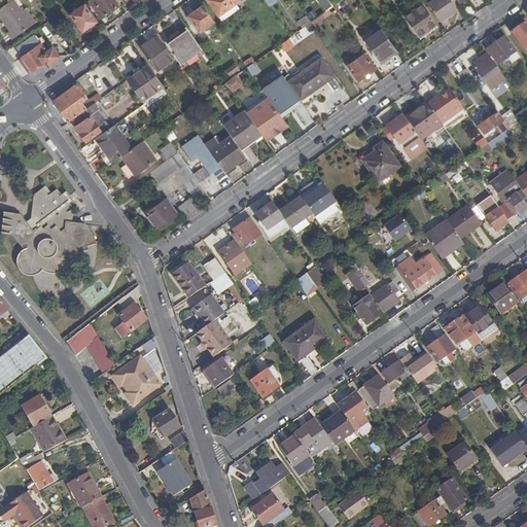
[(13,0),(0,9),(0,16),(10,32),(7,34),(11,40),(32,26),(22,11),(13,0)]
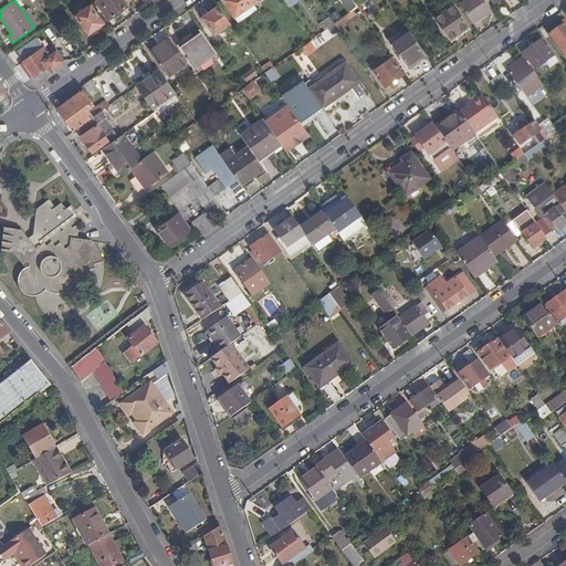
[(64,0),(56,0),(51,3),(54,8),(58,13),(69,6),(64,0)]
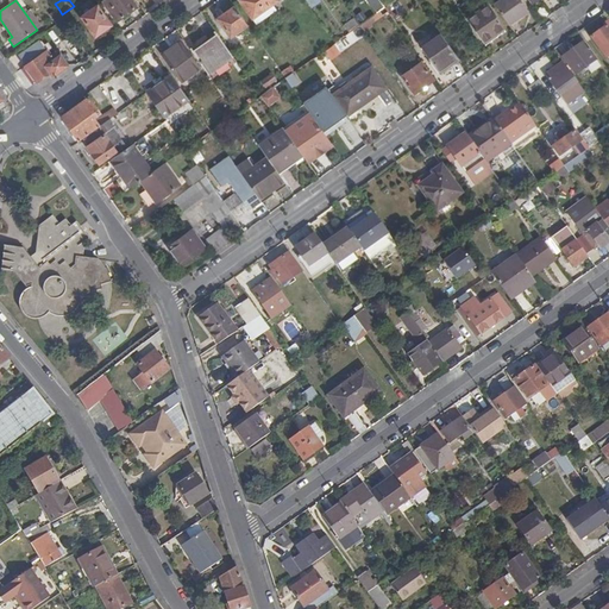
[(121,19),(138,6),(135,0),(106,0),(105,2),(113,13),(115,12),(121,19)]
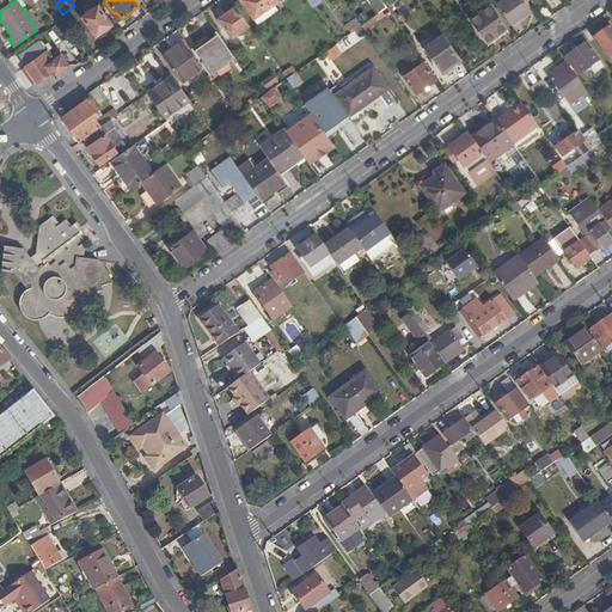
[(240,0),(254,19),(274,6),(280,1),(279,0),(240,0)]
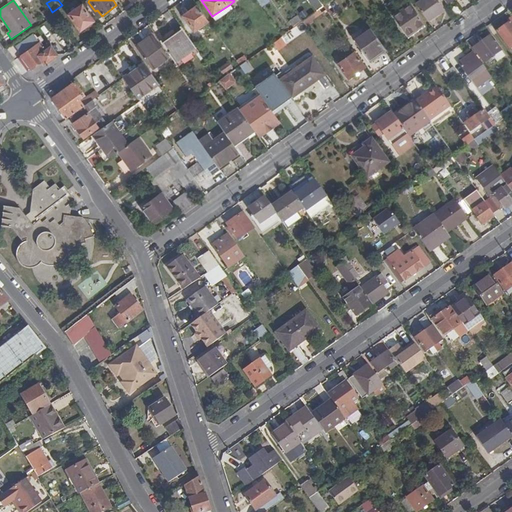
[(319,0),(315,0),(296,13),(298,15),(302,22),(320,10),(324,6),(319,0)]
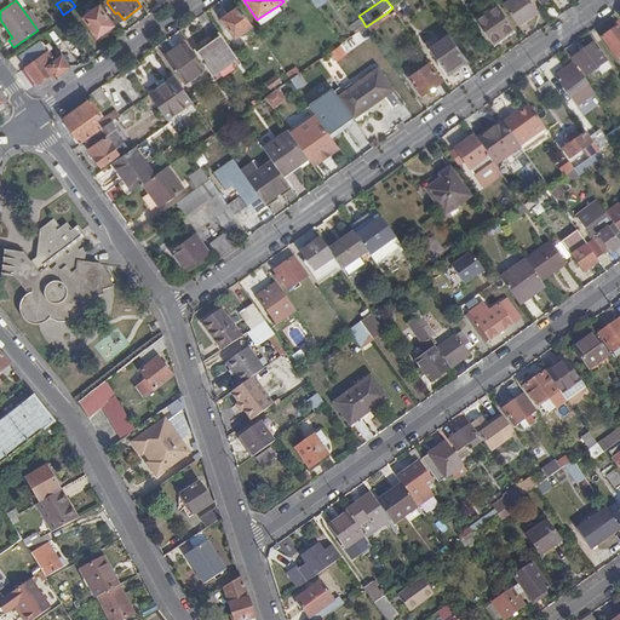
[(526,0),(511,0),(504,6),(517,26),(535,12),(526,0)]
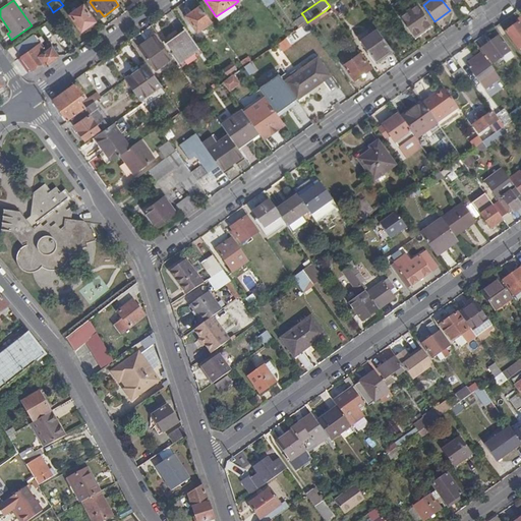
[(212,21),(200,5),(186,16),(197,32),(212,21)]
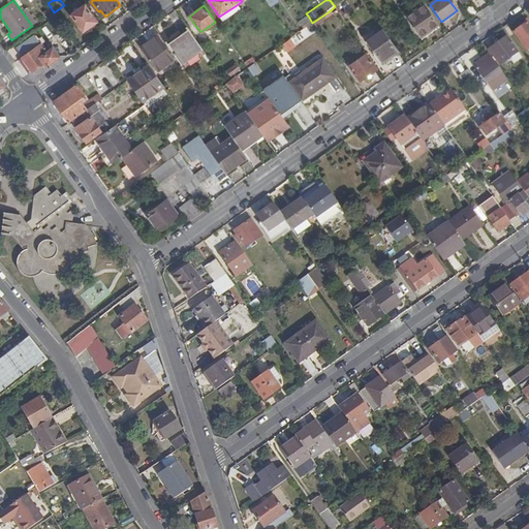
[(237,5),(219,17),(223,21),(240,9),(237,5)]
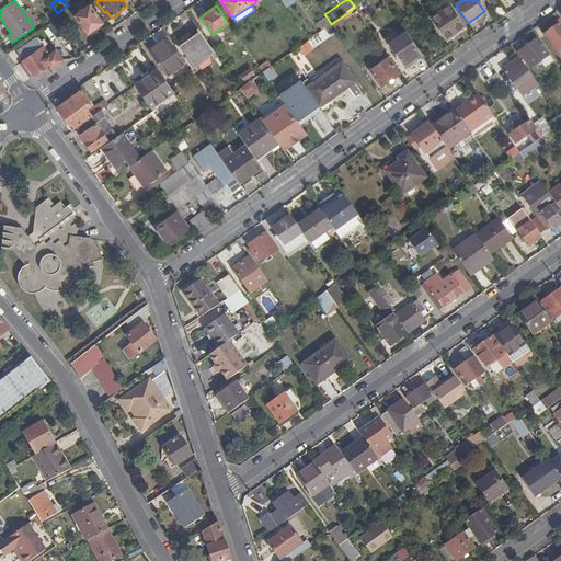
[(448,6),(432,16),(447,38),(454,33),(464,26),(448,6)]
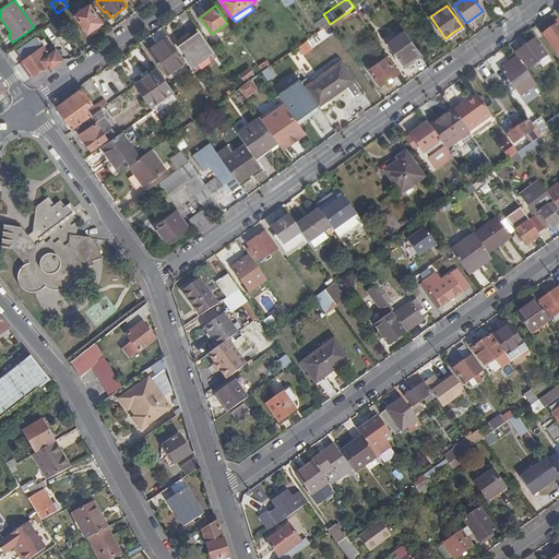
[(87,34),(102,23),(90,7),(75,16),(87,34)]
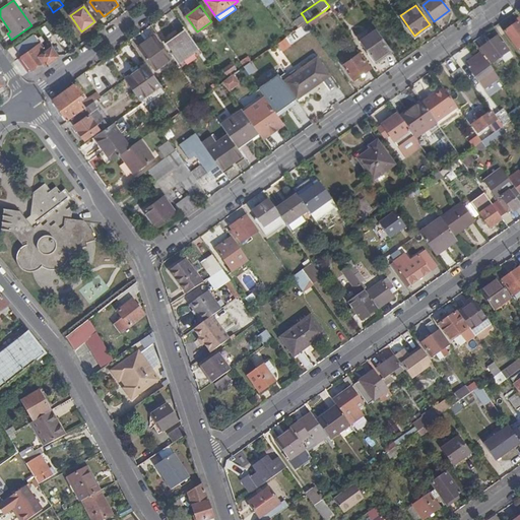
[(43,12),(49,21),(56,16),(53,12),(50,7),(43,12)]
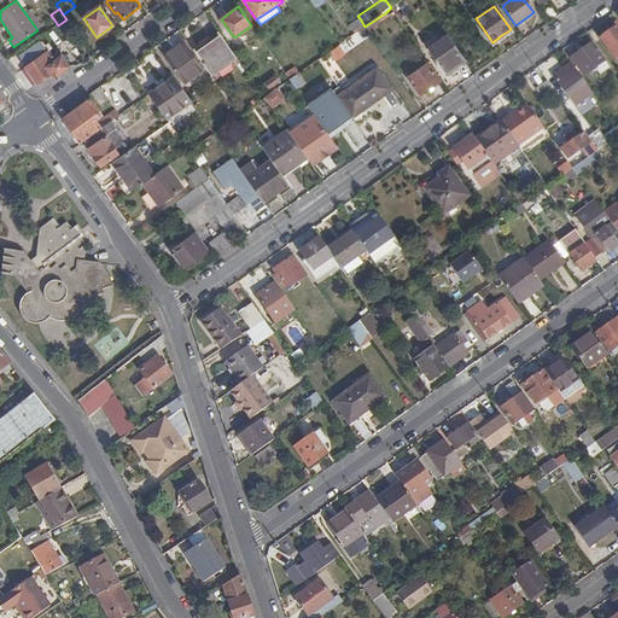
[(30,10),(25,13),(38,30),(42,27),(30,10)]
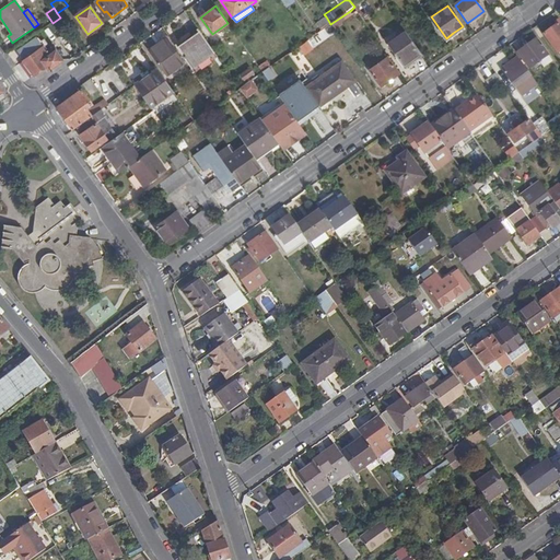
[(330,24),(336,31),(343,25),(342,23),(353,15),(350,11),(330,24)]
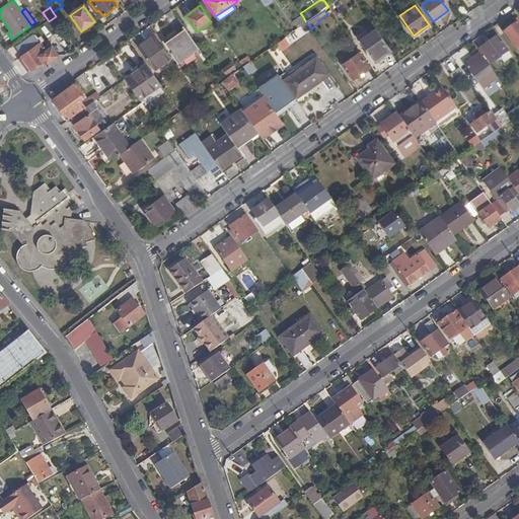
[(433,21),(434,22),(449,11),(448,10),(433,21)]
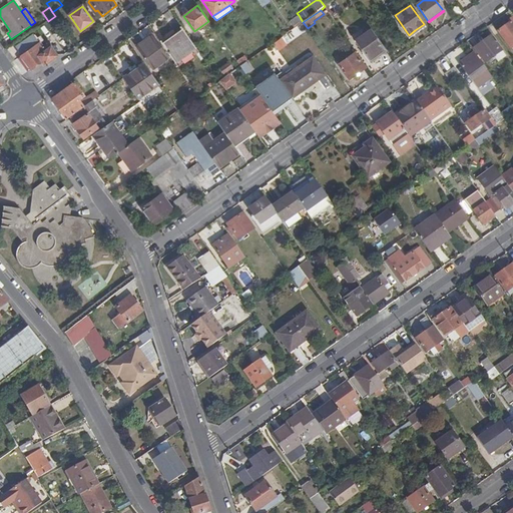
[(290,22),(294,28),(303,22),(299,15),(290,22)]
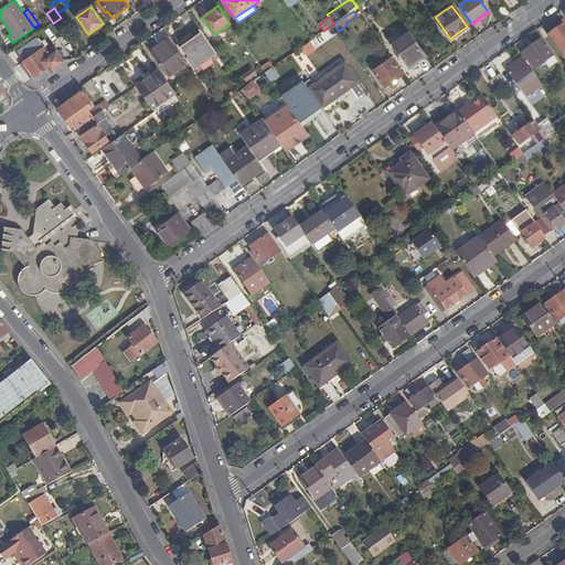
[(564,24),(550,34),(556,43),(563,40),(564,42),(564,41),(564,22),(563,23),(564,24)]
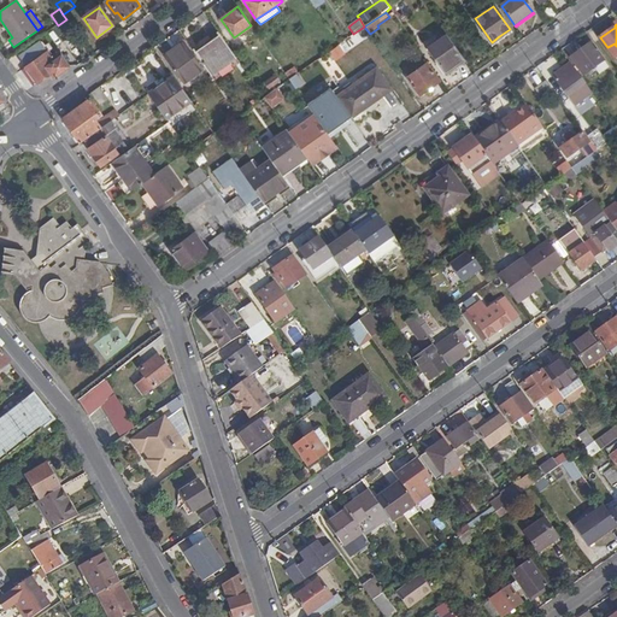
[(77,48),(84,43),(76,33),(74,35),(70,29),(65,33),(69,39),(64,41),(69,48),(75,45),(77,48)]
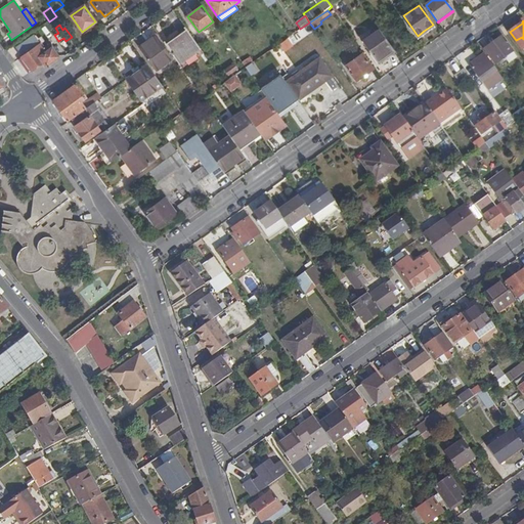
[(379,61),(395,50),(380,29),(363,41),(379,61)]
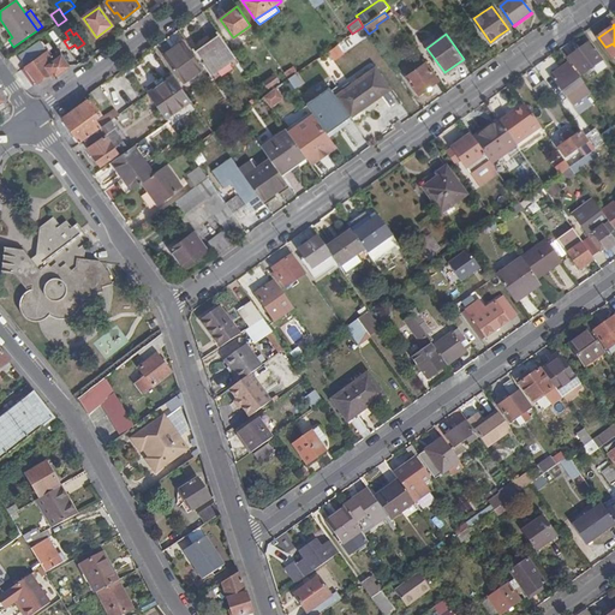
[(220,36),(195,54),(210,76),(236,58),(220,36)]
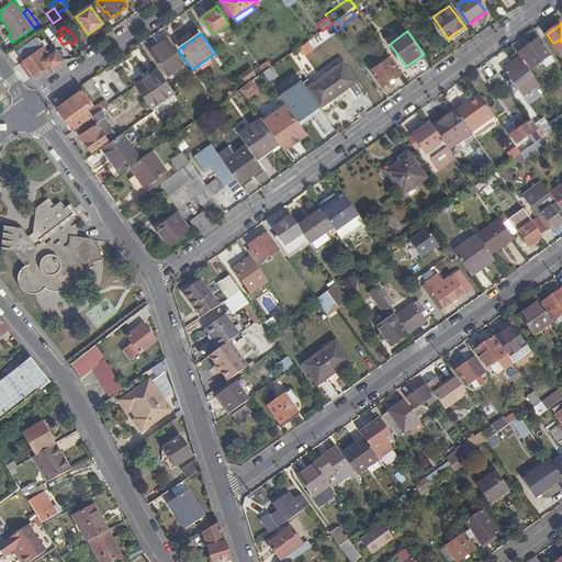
[(36,38),(18,52),(24,60),(23,60),(34,76),(46,67),(49,70),(62,60),(54,48),(47,53),(36,38)]
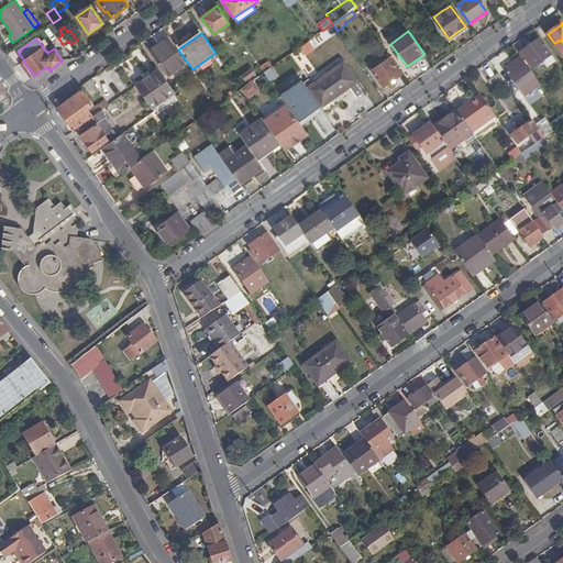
[(151,53),(168,78),(186,65),(168,40),(151,53)]
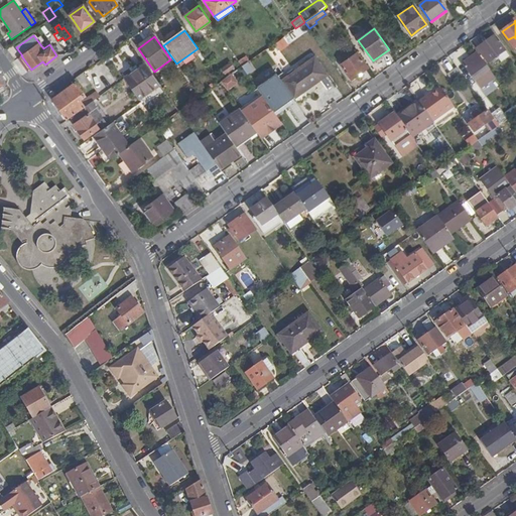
[(495,36),(479,48),(488,62),(505,50),(495,36)]
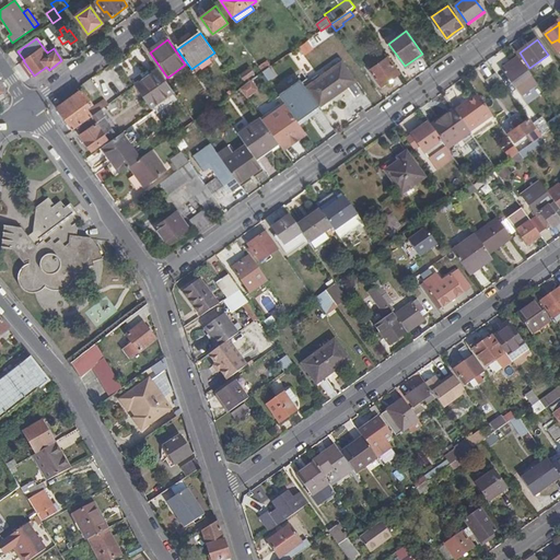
[(307,41),(298,47),(303,56),(313,49),(307,41)]
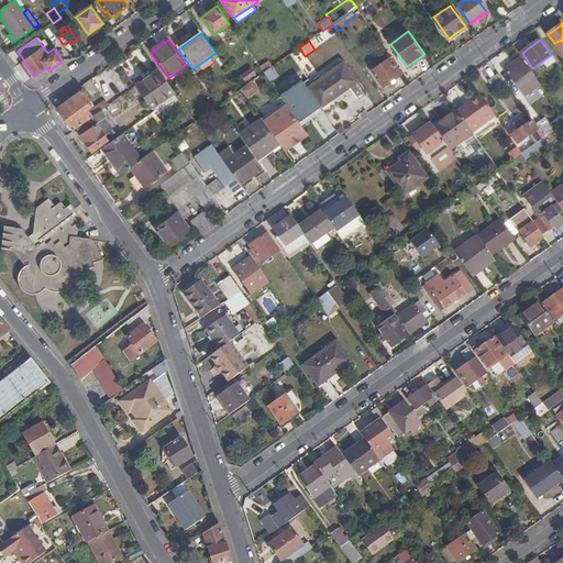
[(533,76),(521,57),(505,68),(518,87),(533,76)]
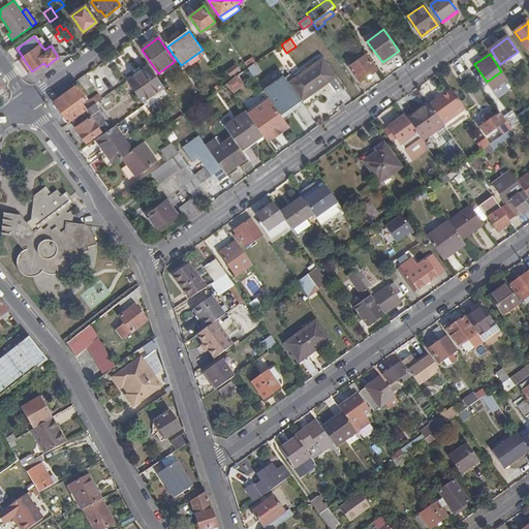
[(366,55),(349,66),(359,82),(376,69),(366,55)]
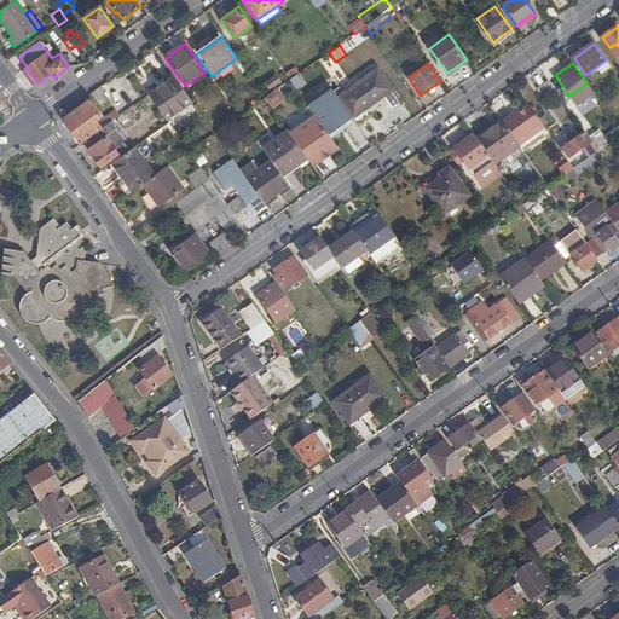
[(287,74),(290,80),(298,75),(299,74),(295,68),(287,74)]
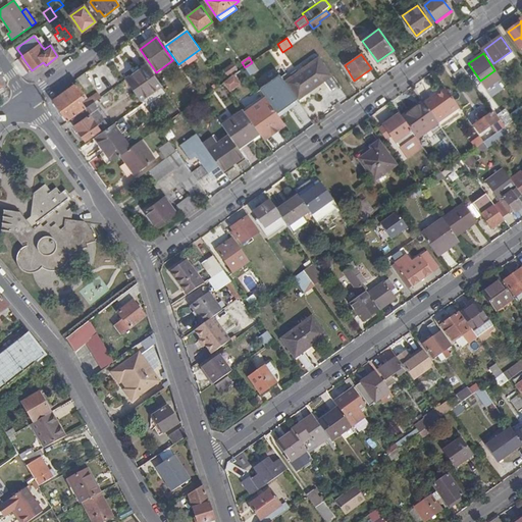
[(297,100),(331,76),(318,58),(284,82),(297,100)]
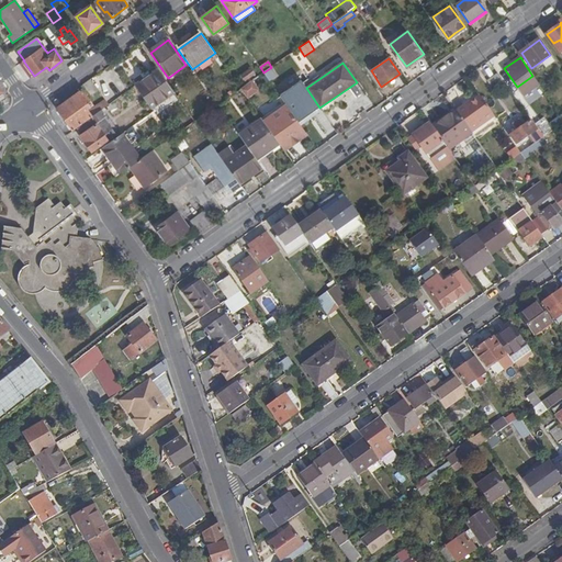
[(250,68),(238,77),(242,83),(255,74),(250,68)]
